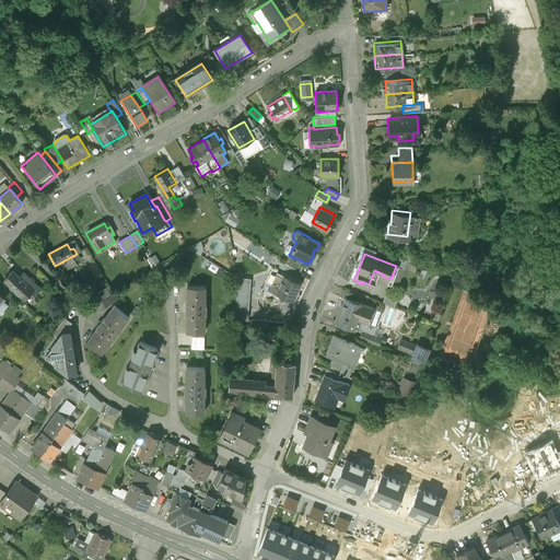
[(305,263),(289,255),(286,263),(300,272),(305,263)]
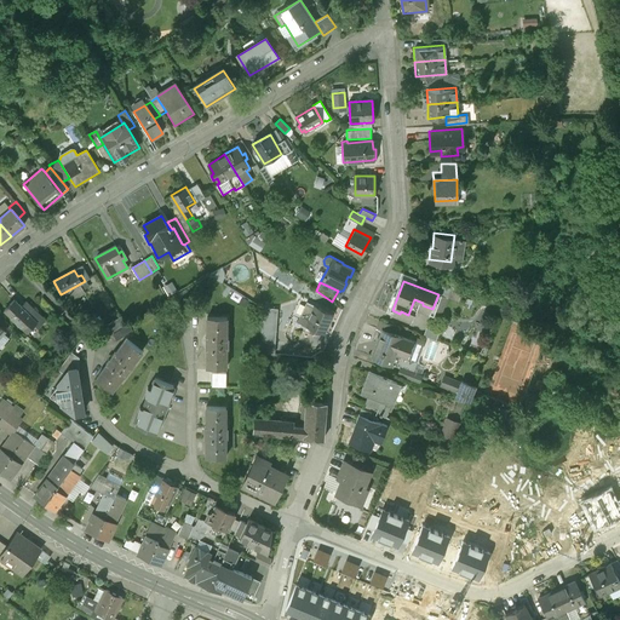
[(79,297),(68,304),(73,313),(78,309),(76,305),(82,302),(79,297)]
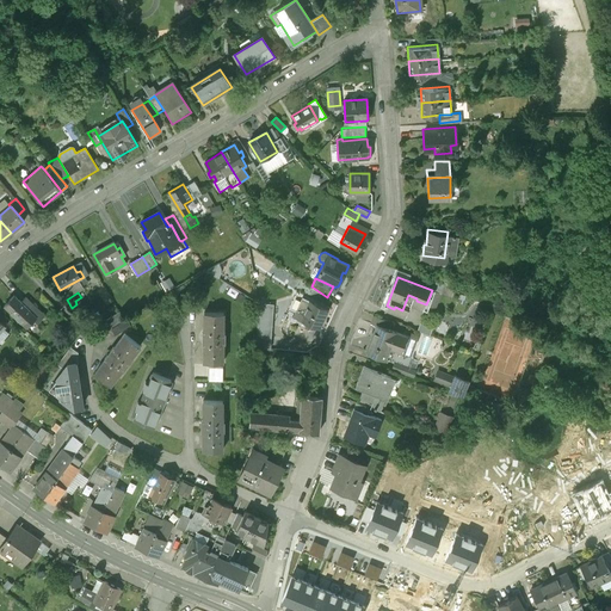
[(18,301),(13,296),(4,307),(20,321),(30,312),(24,306),(26,303),(20,298),(18,301)]
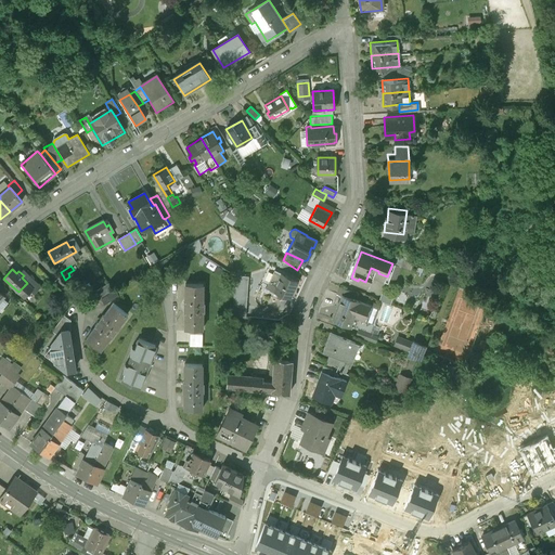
[(297,280),(281,273),(275,285),(270,282),(267,288),(289,298),(297,280)]
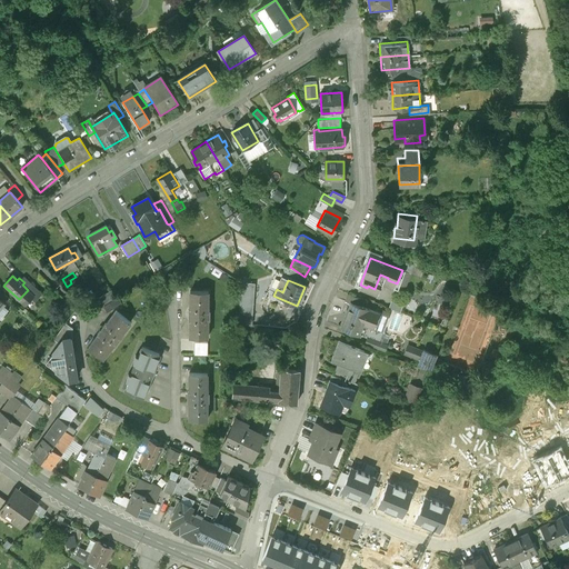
[(100,296),(103,301),(113,296),(111,290),(100,296)]
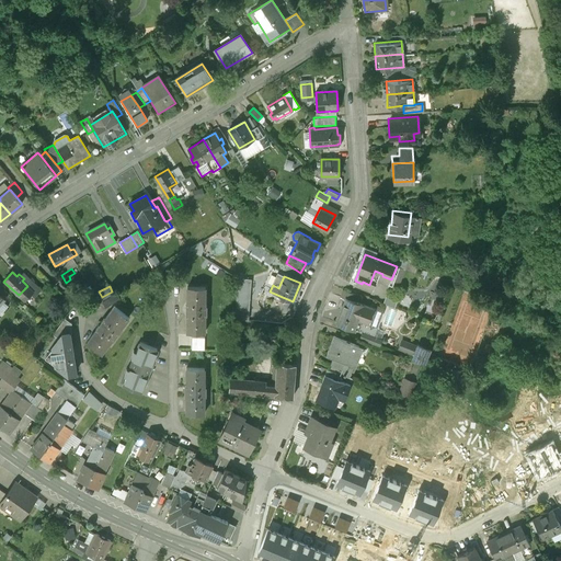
[(205,286),(187,286),(187,302),(186,302),(186,316),(187,316),(187,332),(205,332),(205,313),(206,313),(206,305),(205,305),(205,286)]
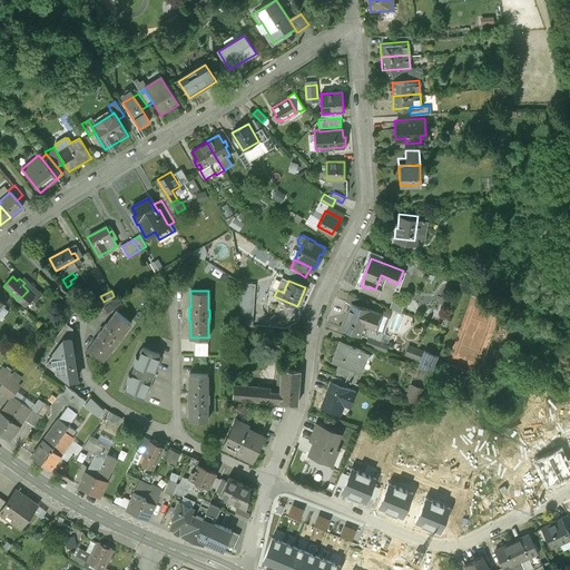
[(361,298),(349,294),(346,302),(351,303),(359,305),(361,298)]
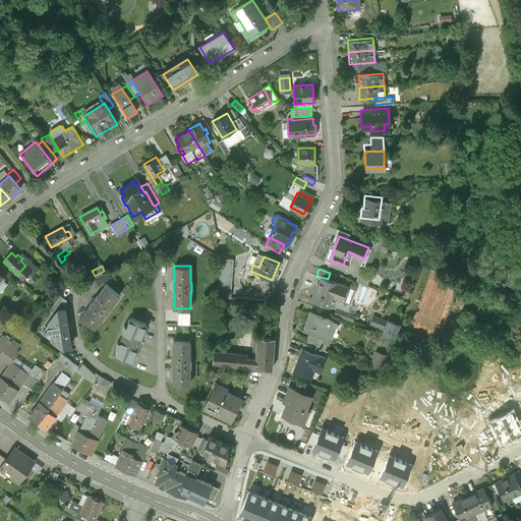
[(107,273),(96,280),(99,285),(110,279),(107,273)]
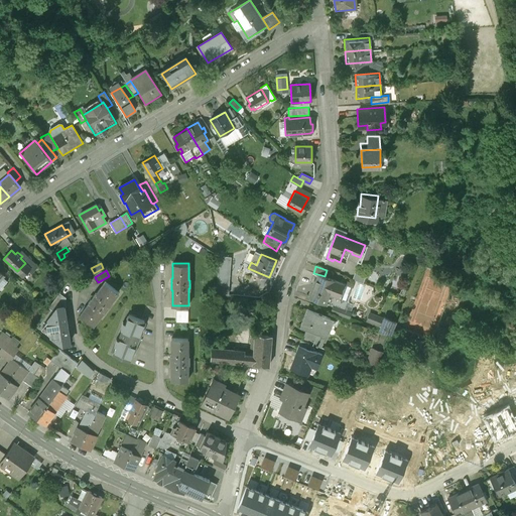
[(325,276),(317,274),(309,296),(333,305),(343,309),(344,308),(353,283),(347,281),(346,284),(325,276)]
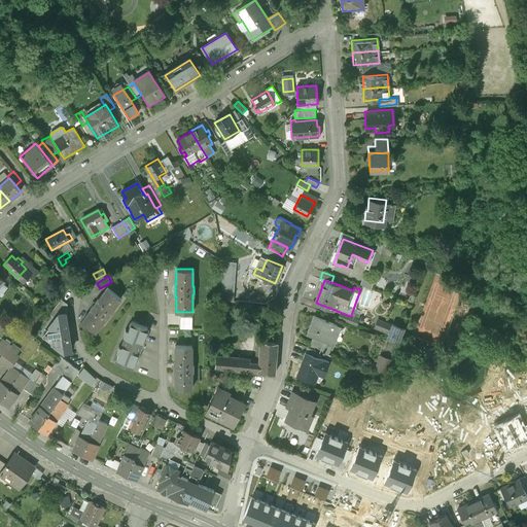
[(107,288),(99,301),(98,300),(91,310),(82,322),(95,332),(105,319),(106,319),(111,313),(110,312),(120,299),(107,288)]
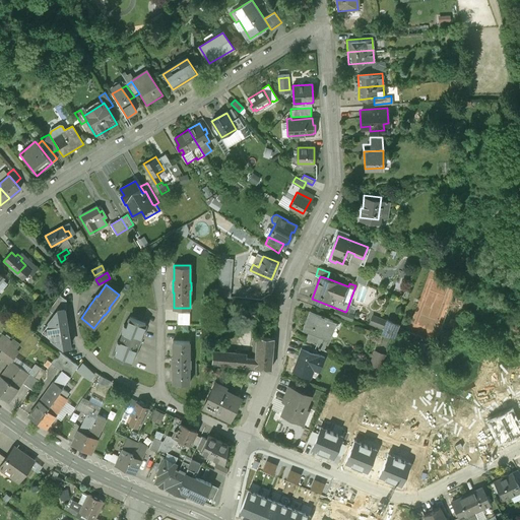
[(55,302),(48,312),(53,316),(60,306),(55,302)]
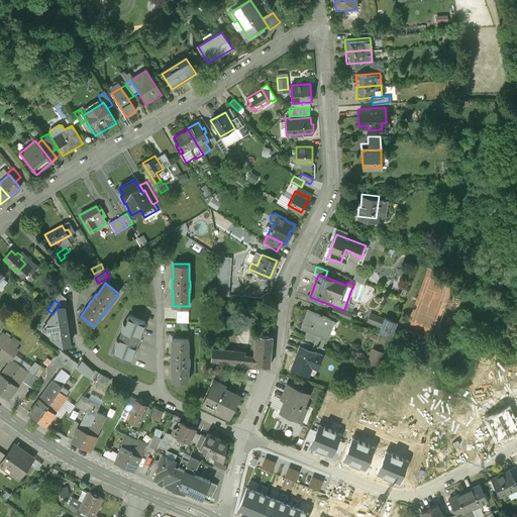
[(343,310),(333,306),(331,312),(347,318),(350,312),(344,309),(343,310)]
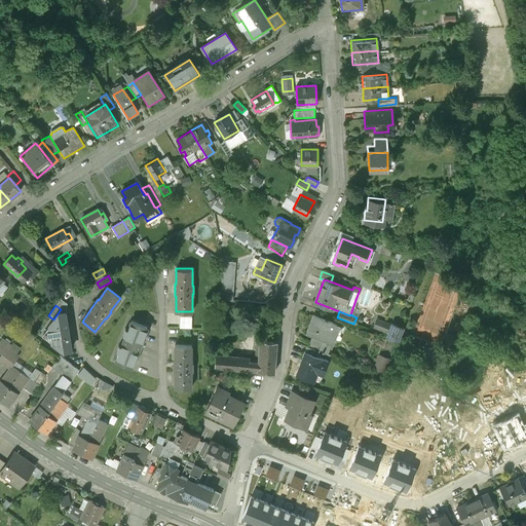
[(67,325),(65,312),(58,313),(46,330),(47,339),(64,351),(71,350),(69,338),(68,338),(66,325),(67,325)]
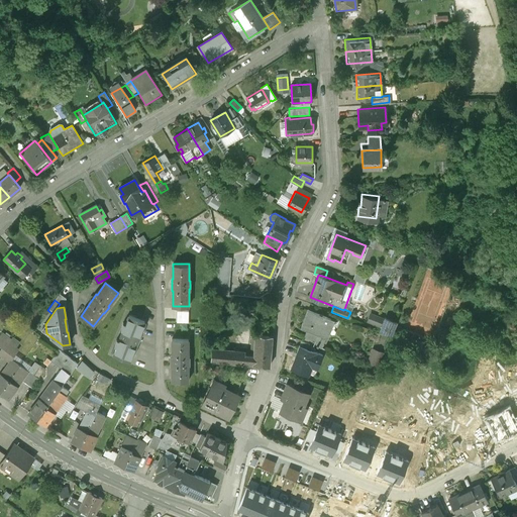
[(324,316),(308,309),(301,328),(310,331),(308,336),(315,339),(324,316)]
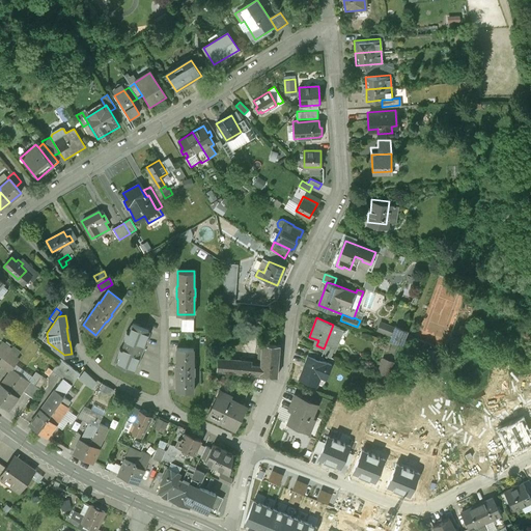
[(378,330),(392,335),(391,339),(404,343),(410,329),(381,320),(378,330)]
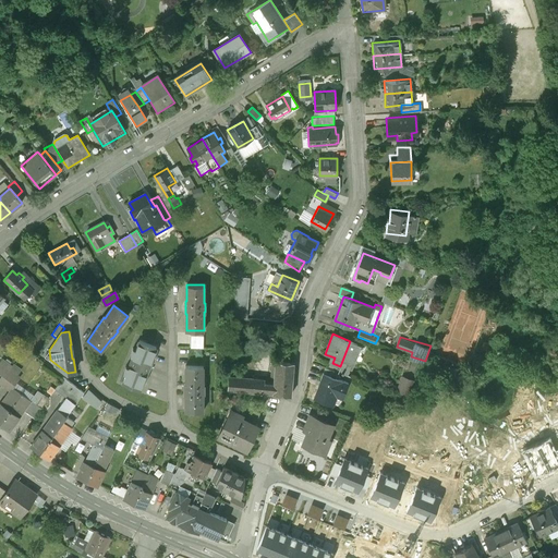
[(140,340),(133,358),(132,356),(129,365),(130,365),(123,383),(140,389),(145,374),(146,374),(152,362),(150,362),(156,347),(140,340)]
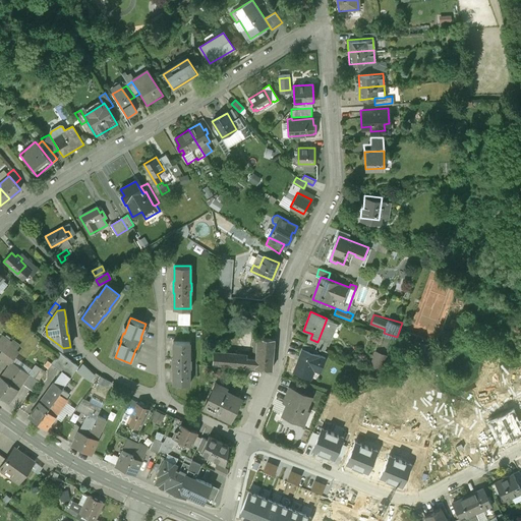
[(275,338),(257,337),(257,338),(254,337),(252,360),(255,360),(254,368),(272,370),(275,338)]
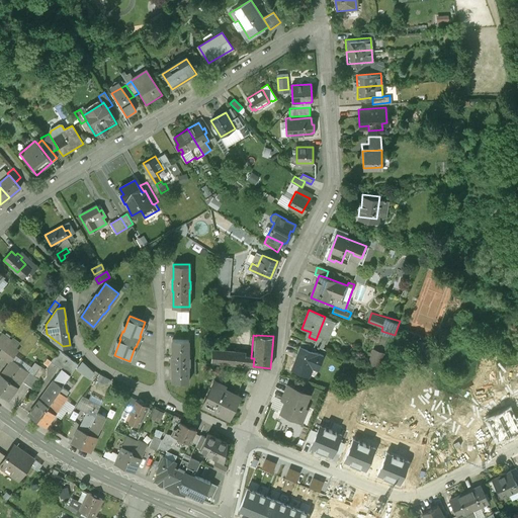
[(309,337),(305,336),(303,342),(314,346),(316,340),(309,337)]
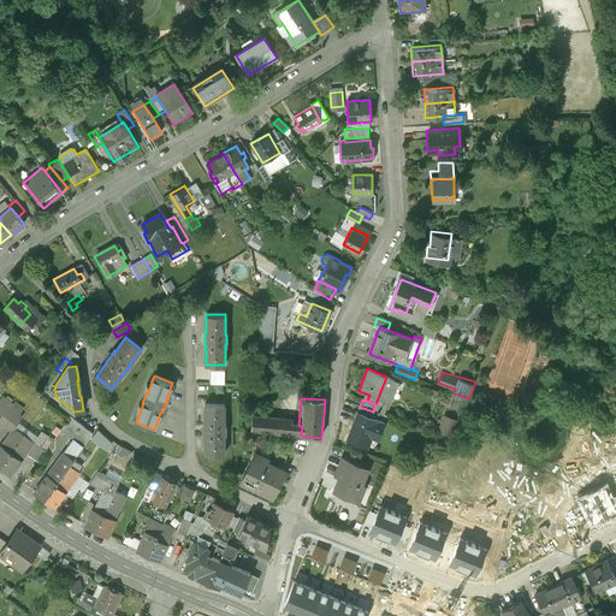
[(224,404),(205,403),(205,421),(203,421),(203,436),(205,436),(205,454),(224,454),(224,433),(225,433),(225,424),(224,424),(224,404)]
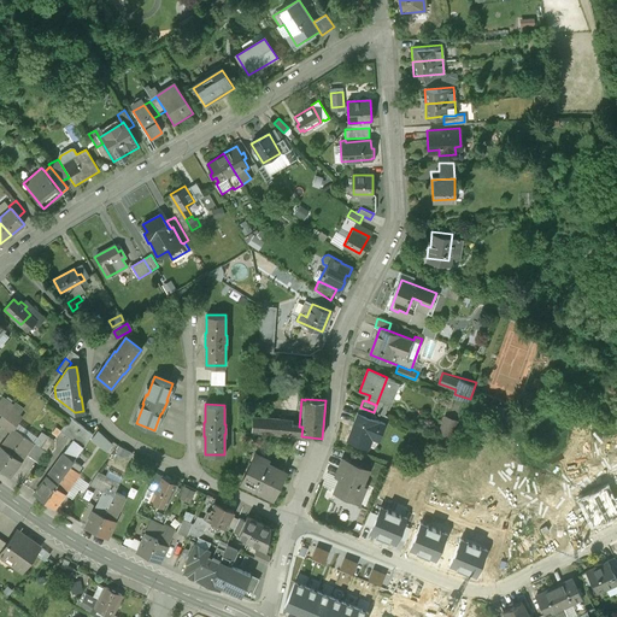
[(357,413),(346,441),(365,448),(370,435),(380,439),(386,424),(357,413)]
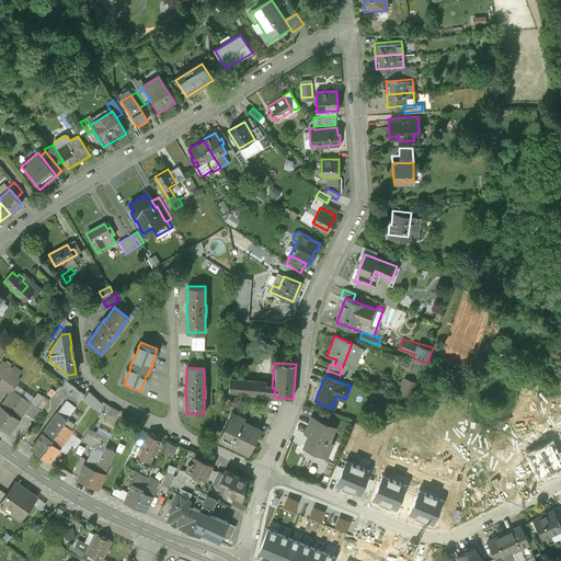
[(254,381),(230,379),(229,392),(264,396),(265,386),(254,385),(254,381)]
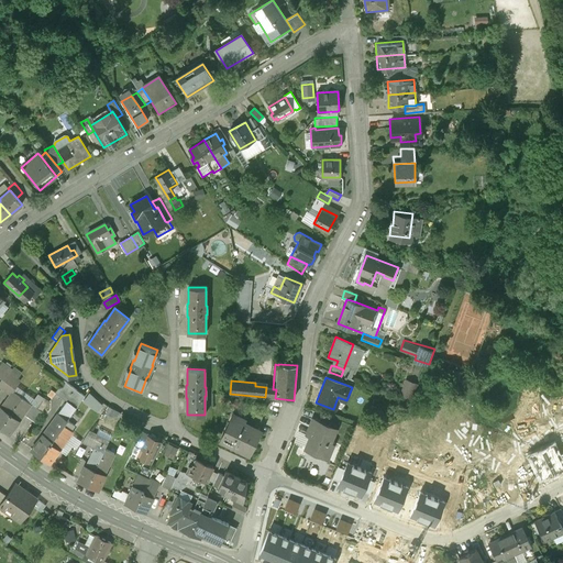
[(90,393),(84,400),(100,411),(106,404),(90,393)]
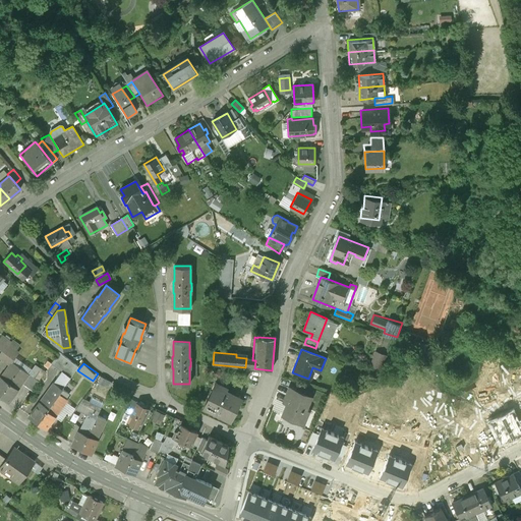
[(12,365),(5,374),(7,375),(4,380),(9,384),(18,369),(12,365)]
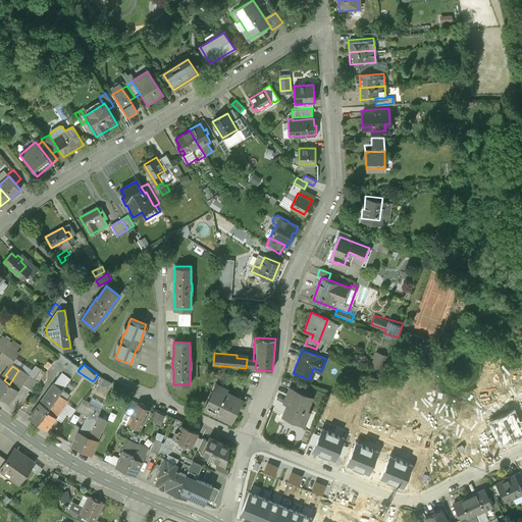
[(9,384),(1,396),(9,403),(22,384),(30,374),(20,368),(18,370),(9,384)]
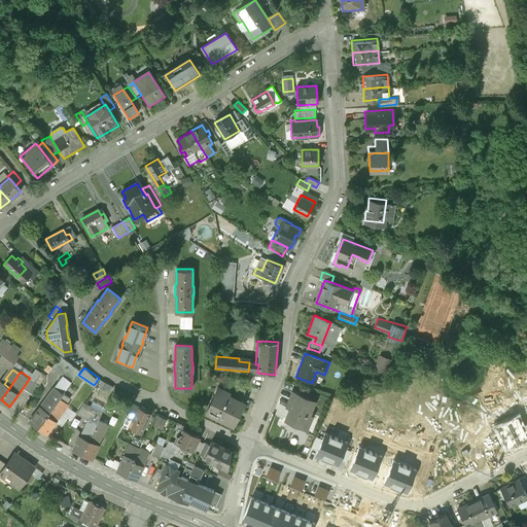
[(34,381),(30,378),(23,388),(33,394),(45,376),(41,372),(34,381)]
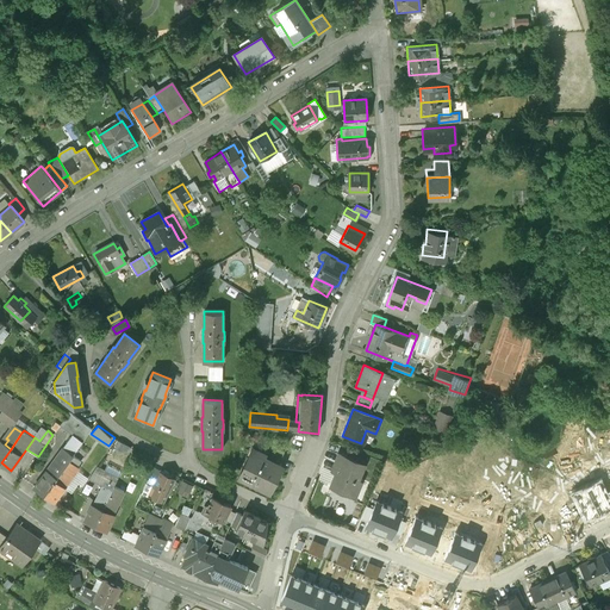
[(273,435),(263,456),(280,464),(290,443),(273,435)]
